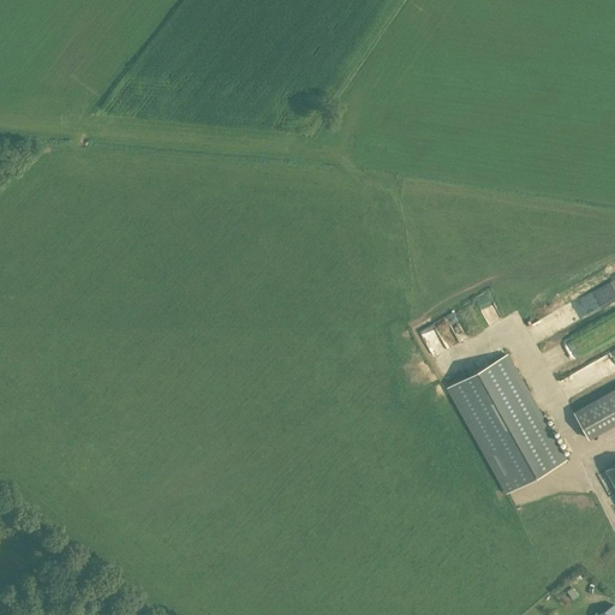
[(614,282),(590,291),(595,305),(614,298),(614,282)]
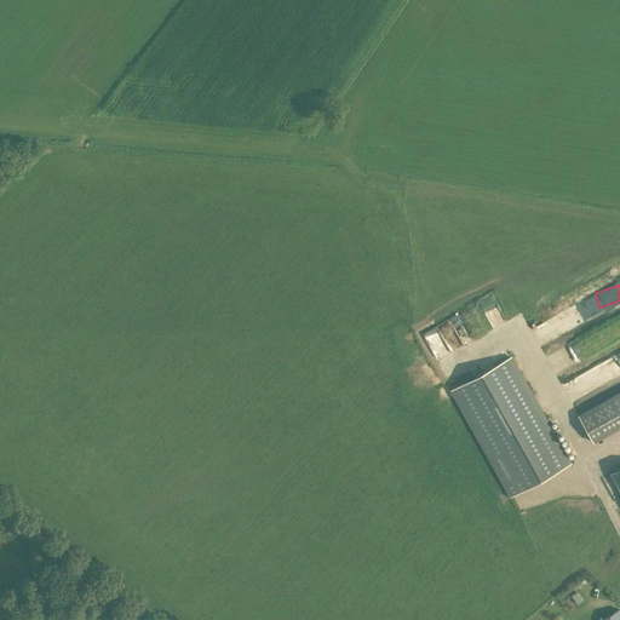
[(425,333),(436,356),(449,349),(442,332),(451,327),(451,329),(458,326),(454,319),(425,333)]
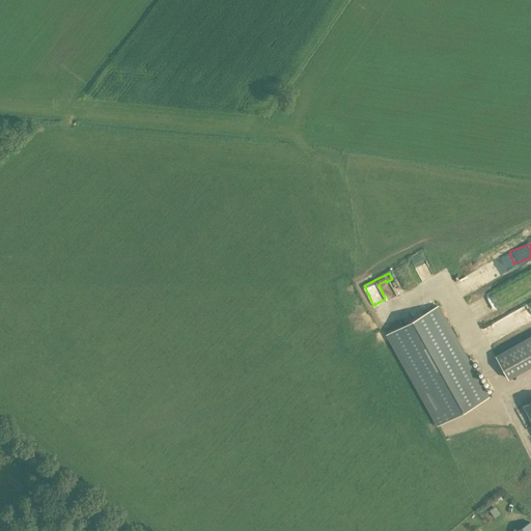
[(437,307),(388,334),(439,425),(487,397),(437,307)]
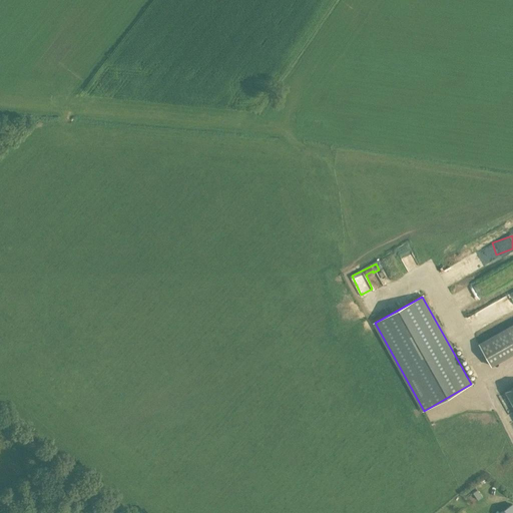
[(512,324),(478,344),(491,366),(512,354),(512,324)]
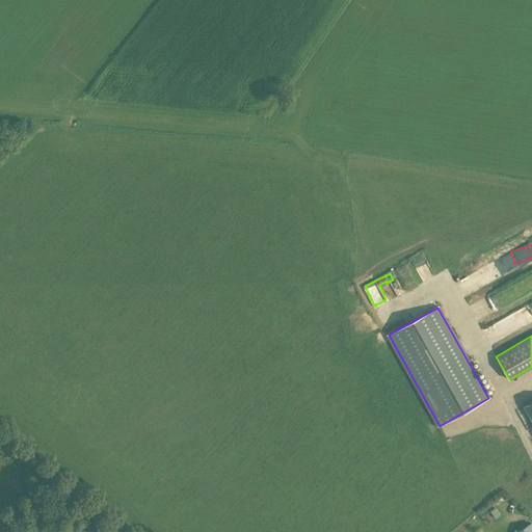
[(531,531),(531,523),(516,531),(531,531)]
